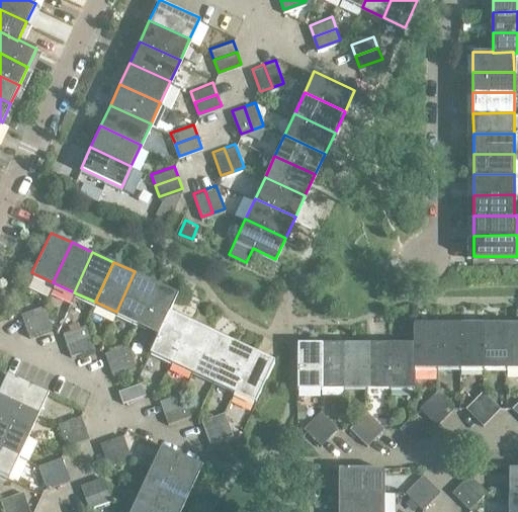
[(138,322),(156,281),(135,271),(116,312),(138,322)]
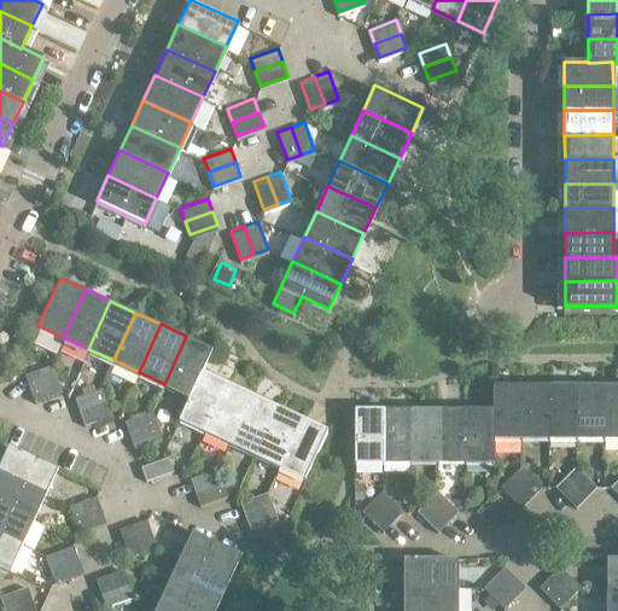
[(211,348),(186,336),(164,384),(187,395),(188,395),(200,370),(202,370),(211,348)]
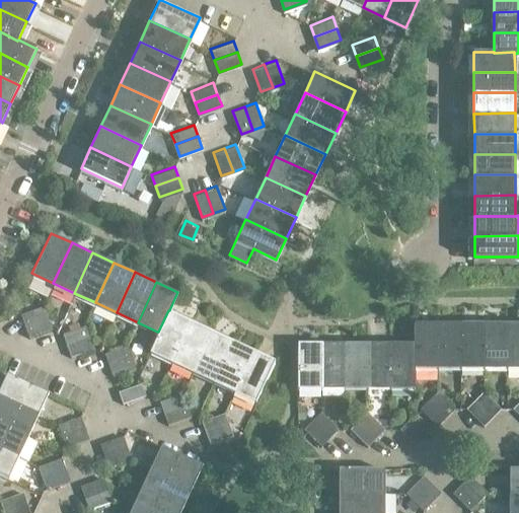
[(45,304),(21,312),(25,323),(49,315),(45,304)]
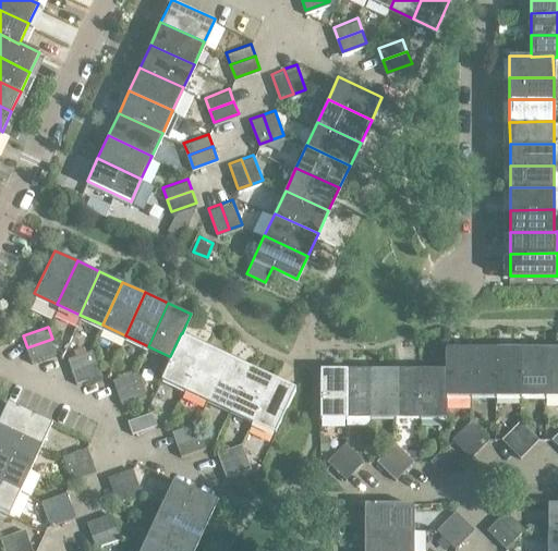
[(204,344),(182,333),(181,333),(170,356),(169,356),(160,376),(183,387),(204,344)]
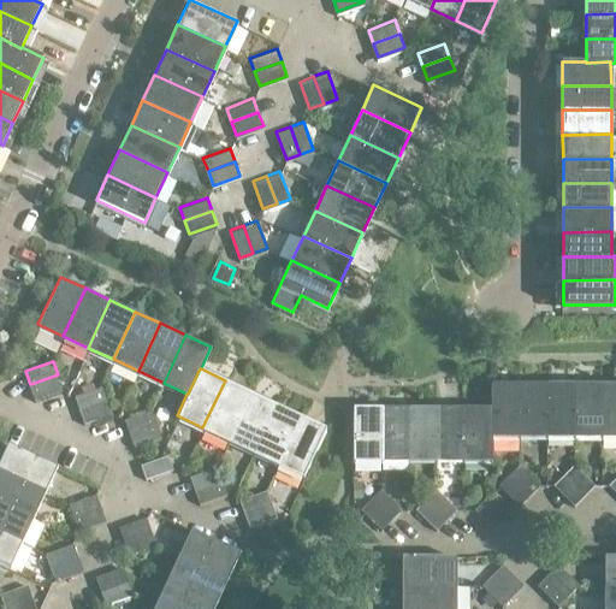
[(63,388),(58,374),(30,384),(35,397),(63,388)]
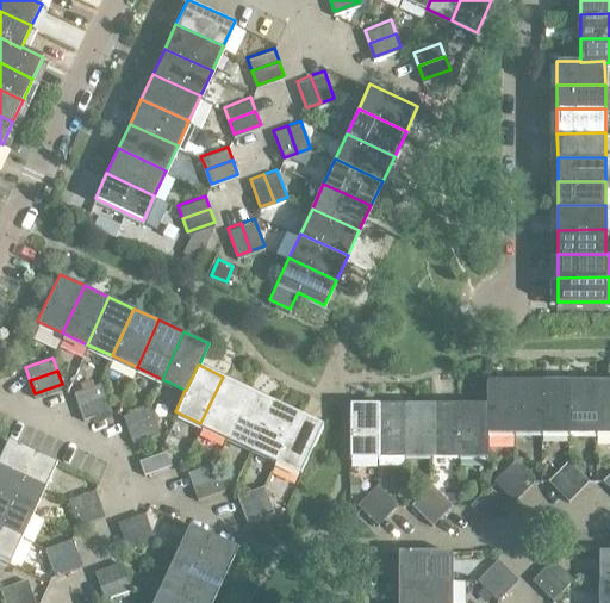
[(248,387),(223,377),(200,423),(225,435),(248,387)]
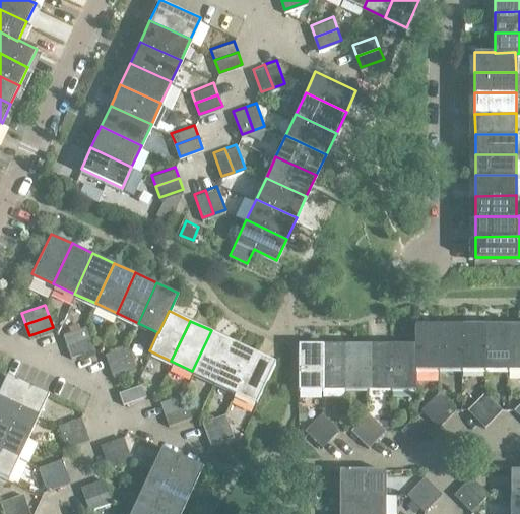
[(519,367),(519,322),(509,323),(509,367),(519,367)]
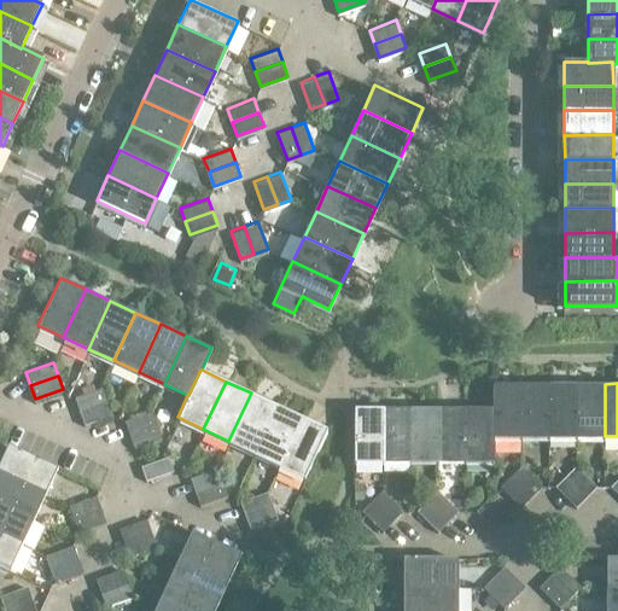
[(522,436),(520,384),(493,384),(493,408),(493,436),(494,436),(522,436)]
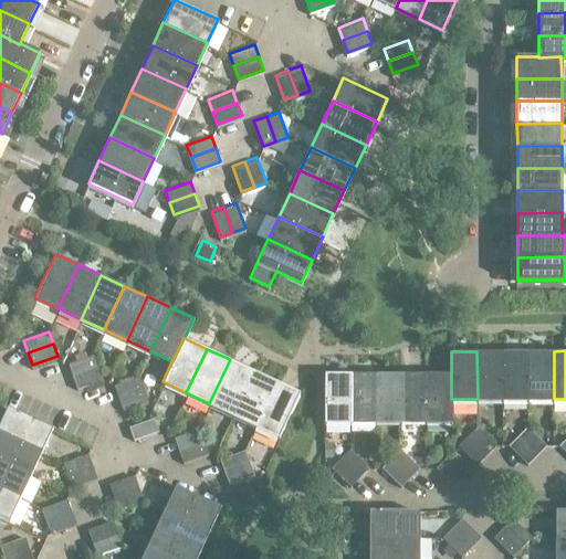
[(503,399),(503,351),(477,351),(478,399),(503,399)]
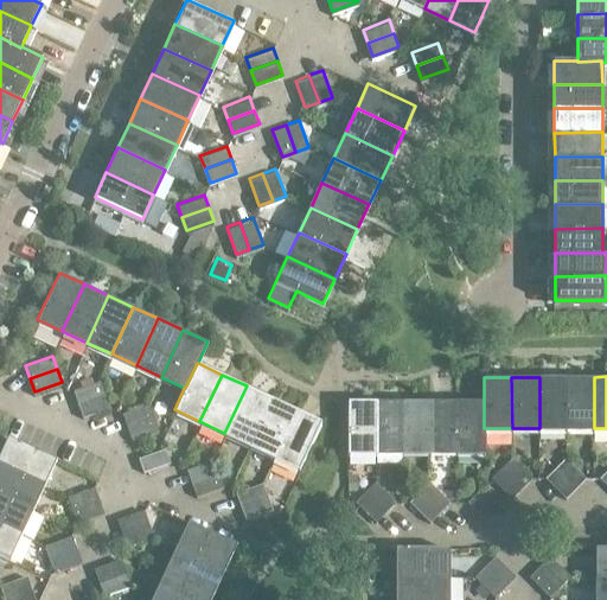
[(567,428),(567,377),(540,377),(540,428),(567,428)]
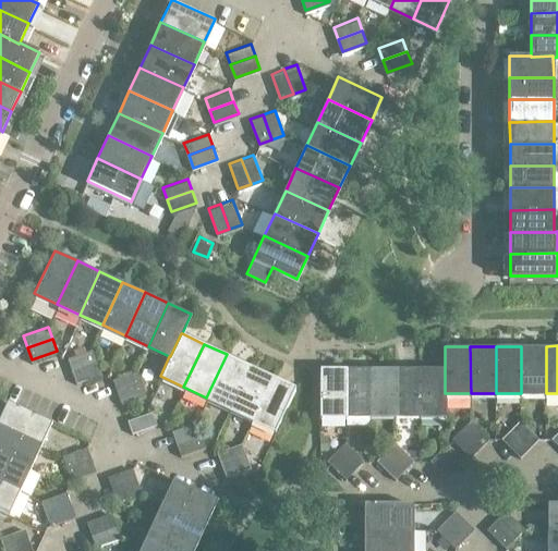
[(546,393),(546,346),(521,346),(521,393),(546,393)]
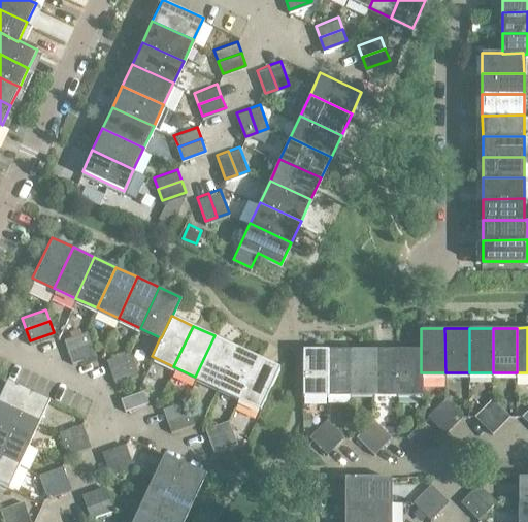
[(88,330),(64,338),(68,350),(92,341),(88,330)]
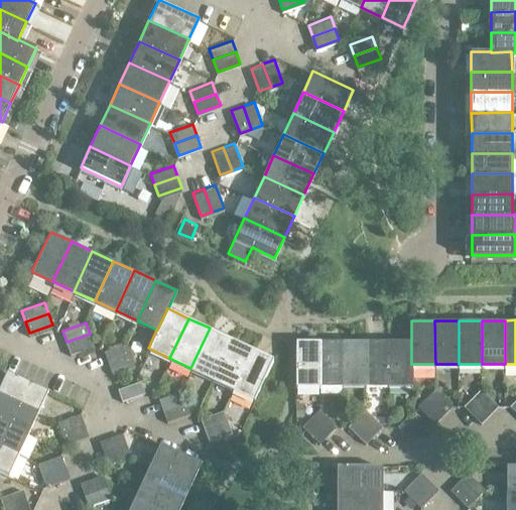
[(230,338),(210,328),(190,368),(212,378),(230,338)]
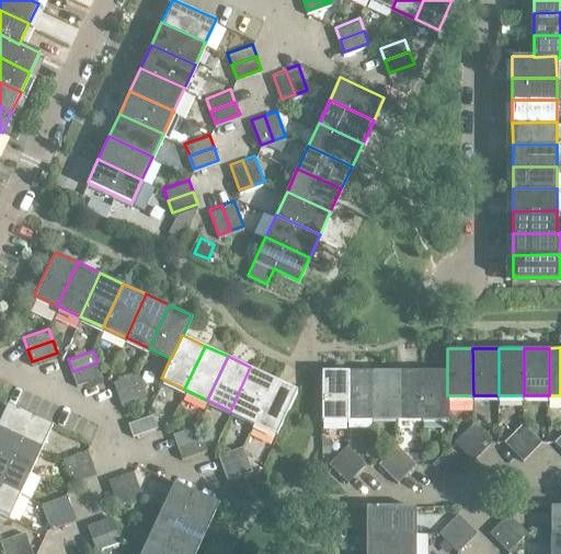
[(102,373),(98,362),(72,371),(77,383),(102,373)]
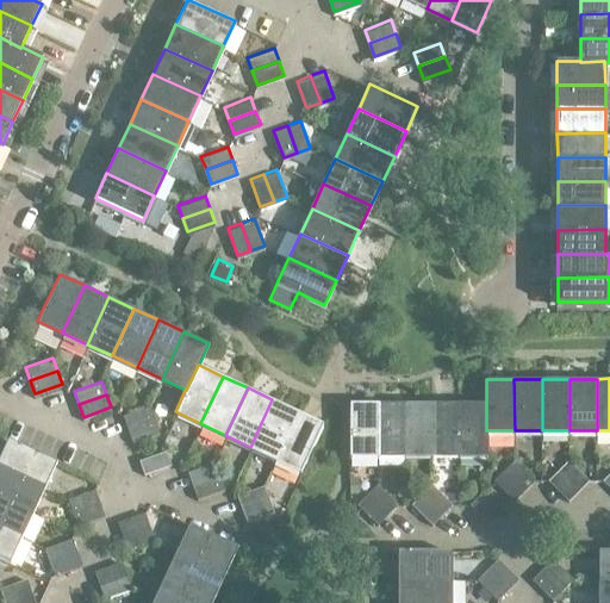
[(275,458),(297,411),(272,399),(250,447),(275,458)]
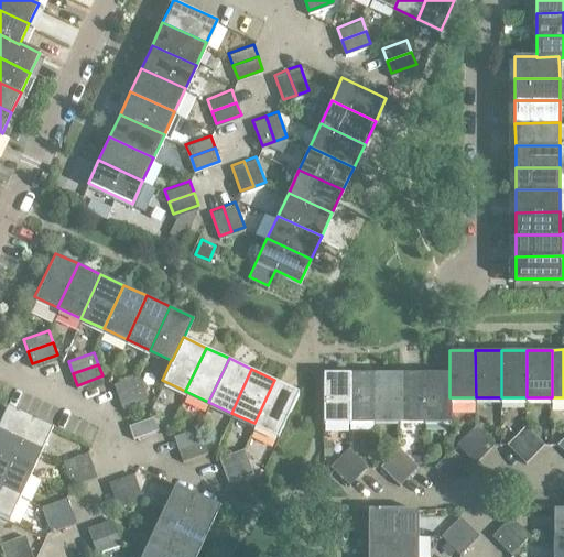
[(348,421),(348,372),(323,372),(323,421),(348,421)]
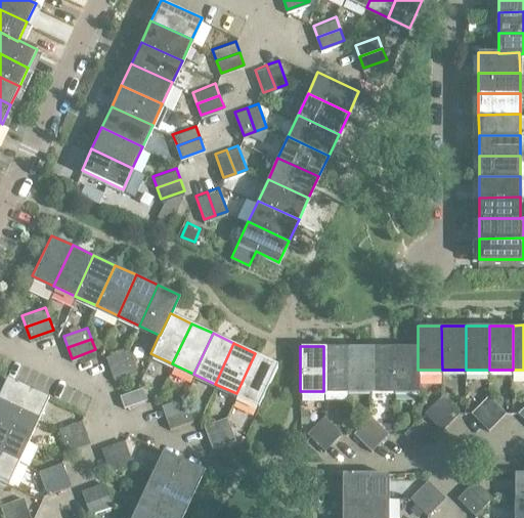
[(347,391),(347,346),(323,346),(323,391),(347,391)]
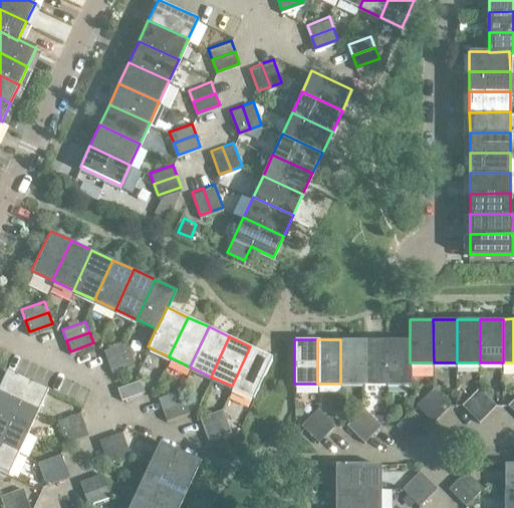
[(363,384),(363,339),(340,339),(340,384),(363,384)]
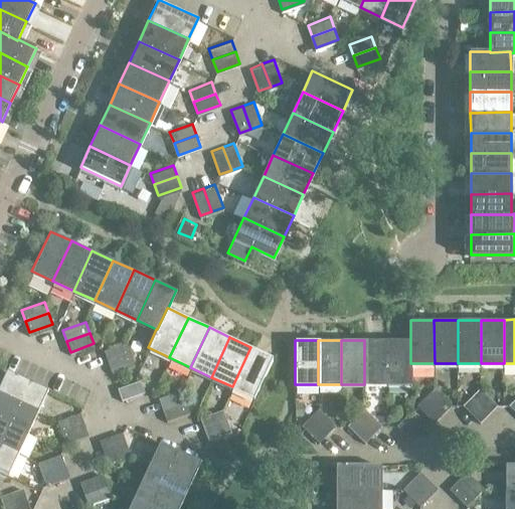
[(387,384),(387,340),(364,340),(364,384),(387,384)]
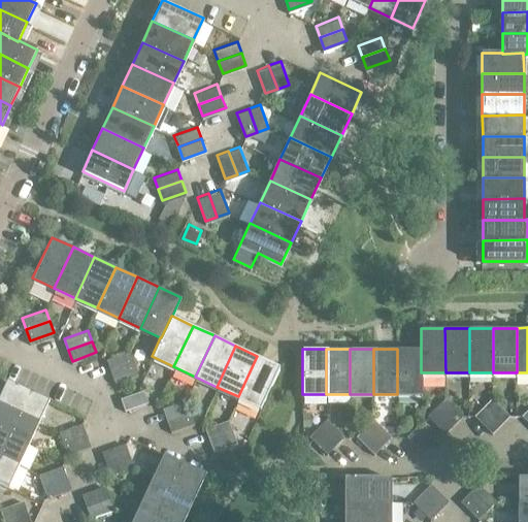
[(421,349),(397,349),(397,394),(422,394),(422,372),(421,372),(421,349)]
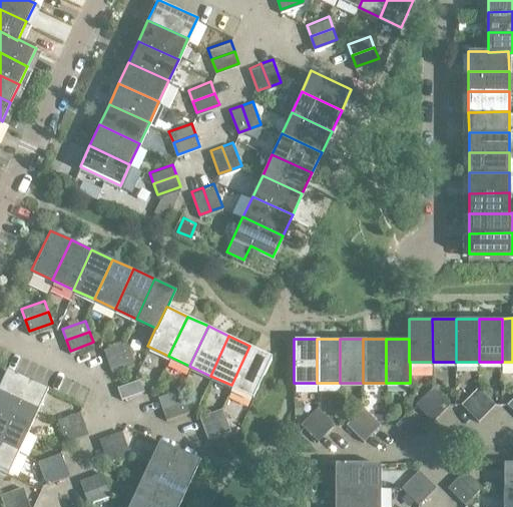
[(126,340),(104,347),(108,358),(130,351),(126,340)]
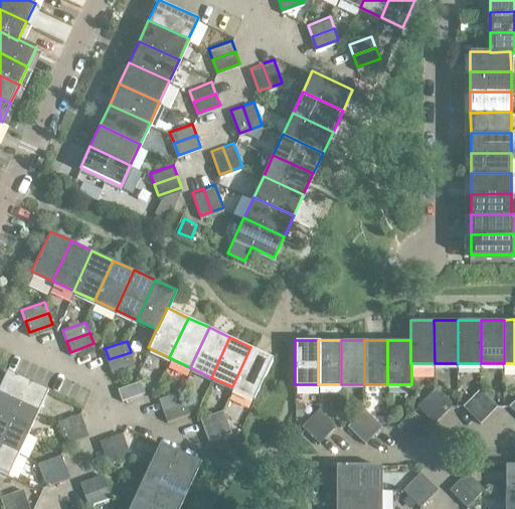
[(273,357),(250,347),(232,386),(253,397),(273,357)]
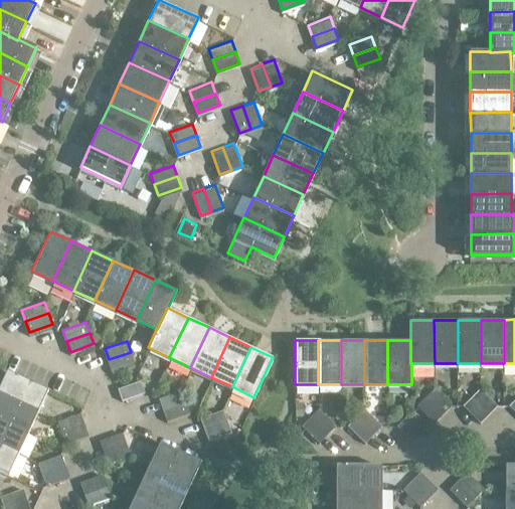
[(135,362),(131,352),(109,359),(113,370),(135,362)]
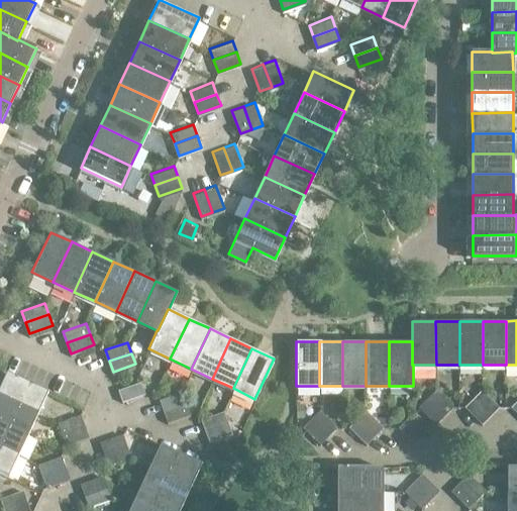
[(48,390),(8,371),(0,388),(0,393),(38,411),(48,390)]
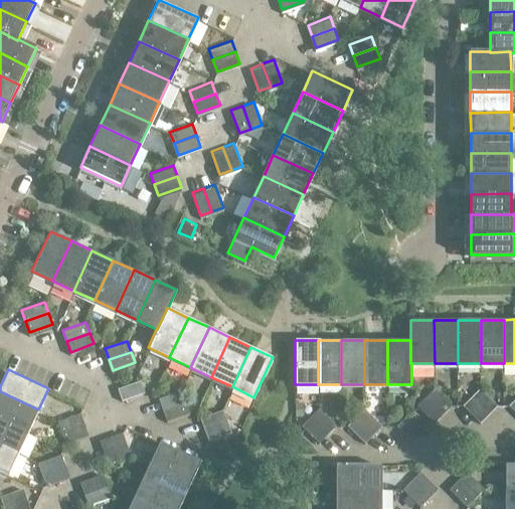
[(123,398),(144,390),(140,378),(118,386),(123,398)]
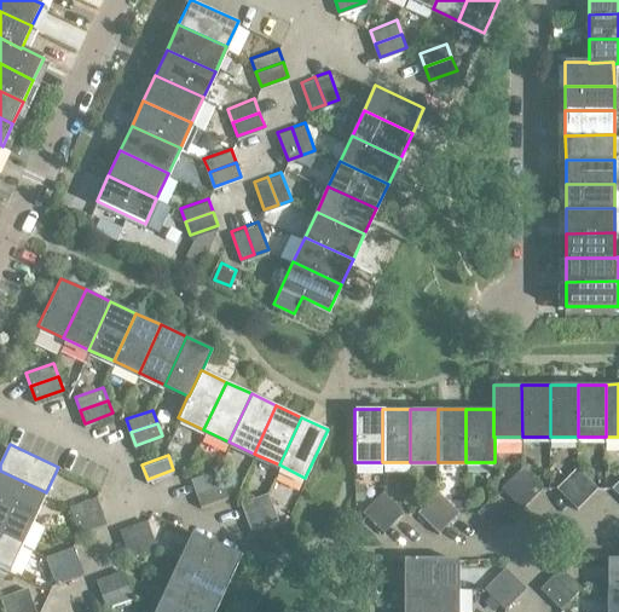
[(532,495),(542,485),(521,465),(512,475),(532,495)]
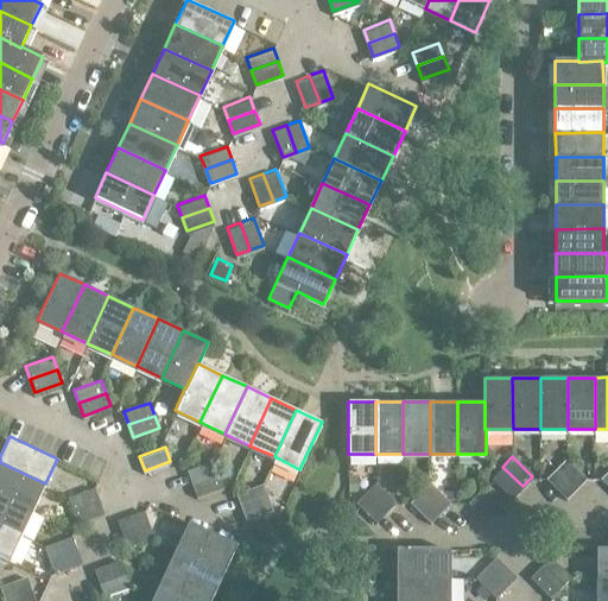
[(557,486),(577,466),(567,456),(546,476),(557,486)]
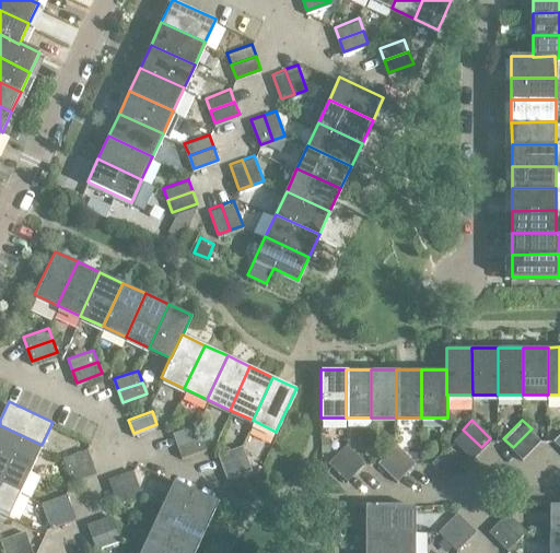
[(197,422),(173,431),(177,443),(201,434),(197,422)]
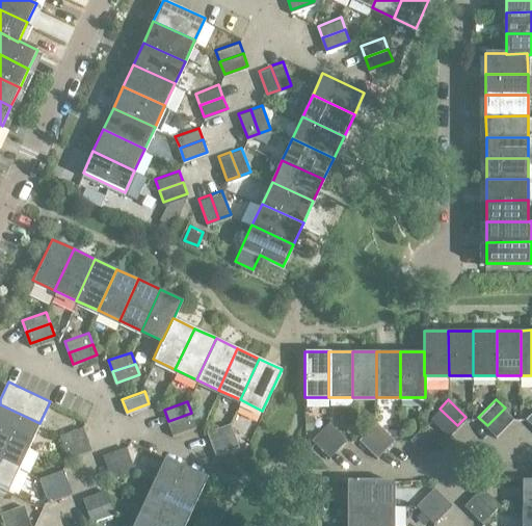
[(40,423),(0,404),(0,430),(29,445),(40,423)]
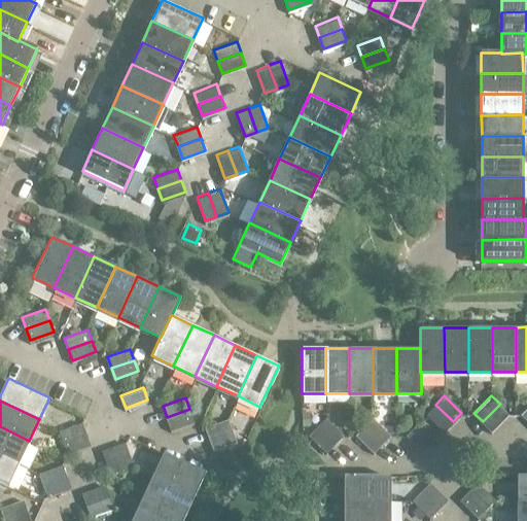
[(491,430),(508,413),(500,404),(483,421),(491,430)]
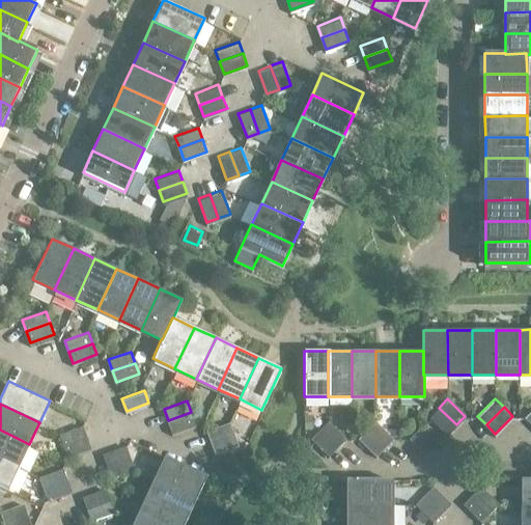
[(456,424),(439,408),(430,416),(447,433),(456,424)]
